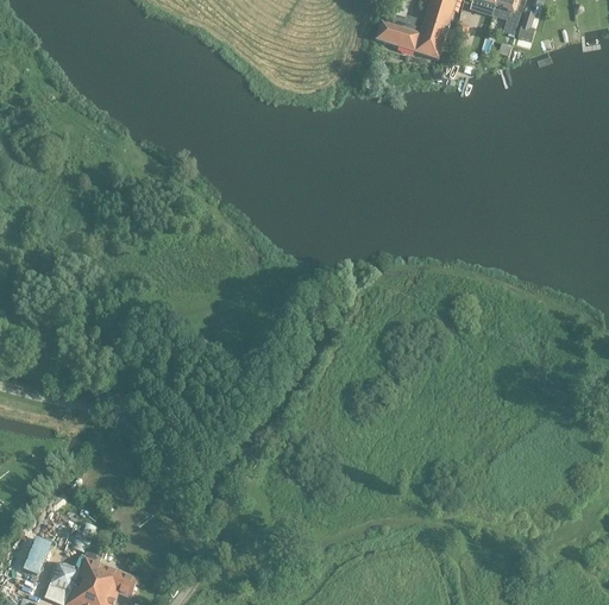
[(427,0),(420,19),(406,14),(405,18),(384,12),(382,20),(381,20),(375,39),(438,60),(456,0),(427,0)]
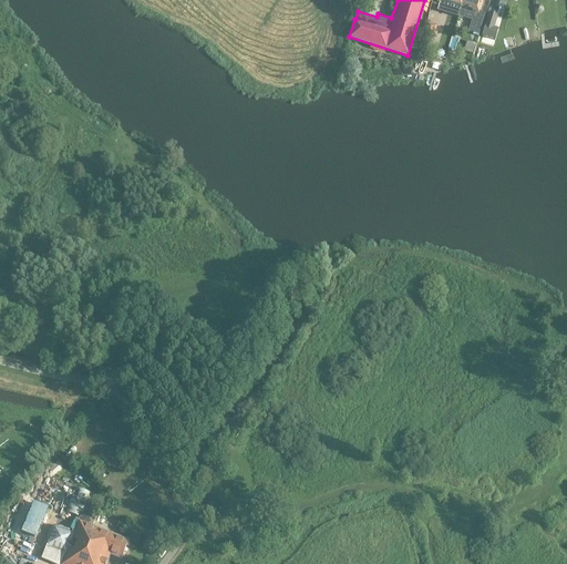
[(462,0),(461,6),(459,14),(472,18),(468,29),(478,32),(485,11),(478,9),(481,0),(462,0)]
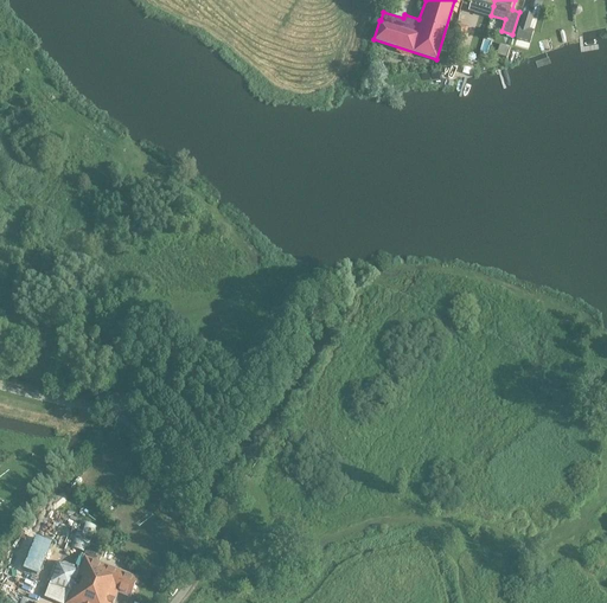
[(580,12),(582,8),(582,5),(579,1),(574,2),(572,5),(572,10),(575,12),(580,12)]
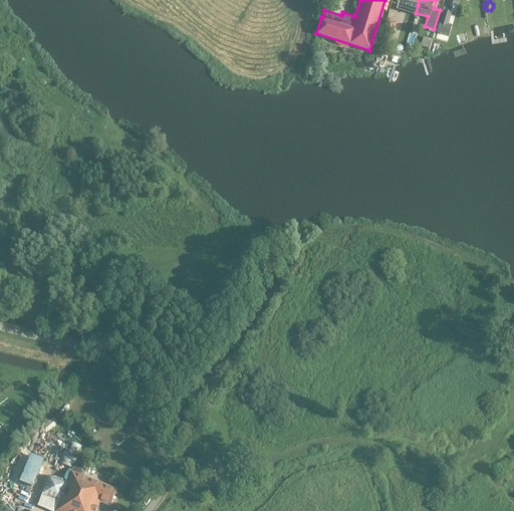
[(452,11),(444,9),(437,30),(449,34),(452,24),(448,23),(452,11)]
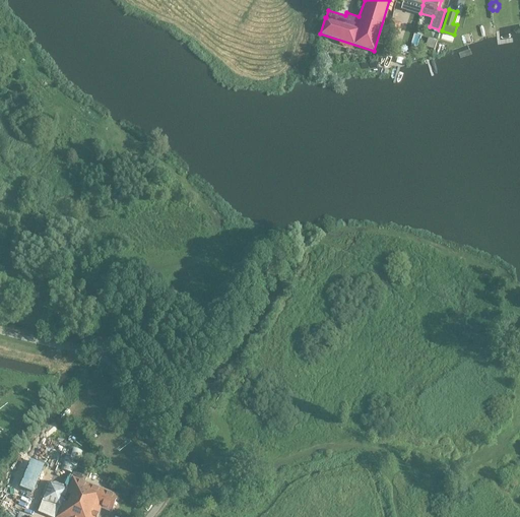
[(394,41),(400,21),(392,19),(386,38),(394,41)]
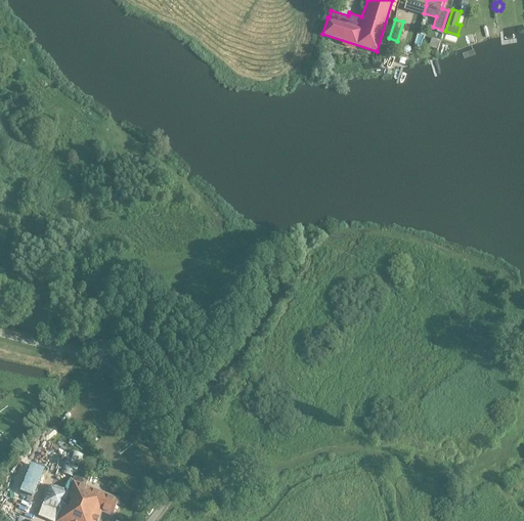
[(60,471),(74,475),(75,472),(76,472),(83,452),(70,447),(60,471)]
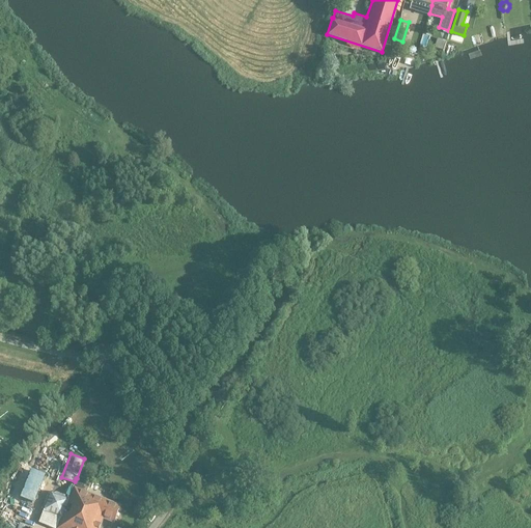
[(32,467),(21,495),(34,501),(47,473),(32,467)]
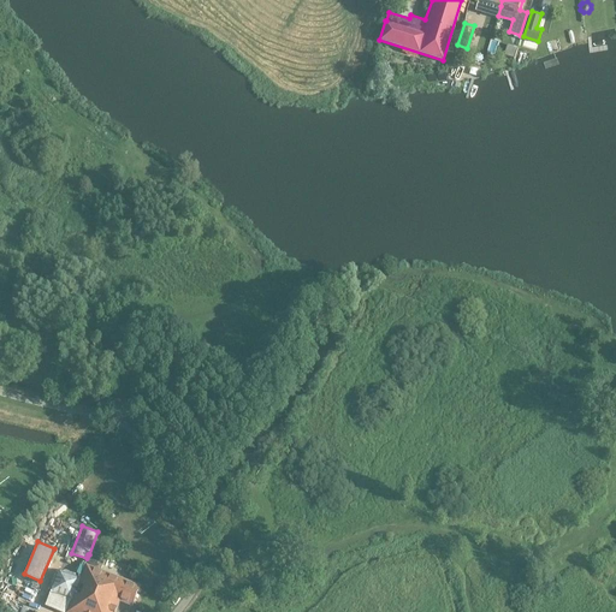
[(94,565),(75,611),(114,611),(120,599),(132,604),(141,584),(94,565)]
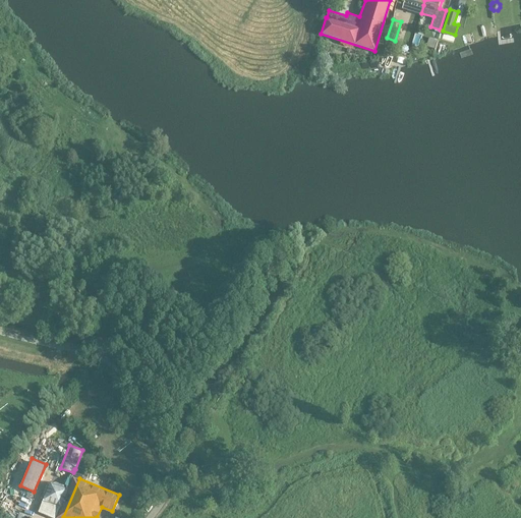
[(61,506),(44,500),(39,511),(56,517),(61,506)]
